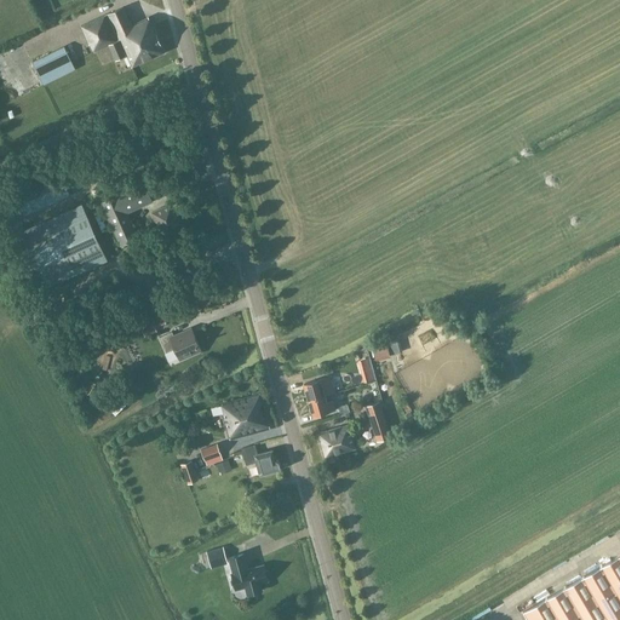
[(81,26),(82,28),(76,30),(79,36),(85,34),(90,45),(91,44),(95,51),(110,45),(114,55),(116,59),(125,56),(131,68),(165,52),(154,27),(153,28),(148,17),(132,26),(124,7),(81,26)]
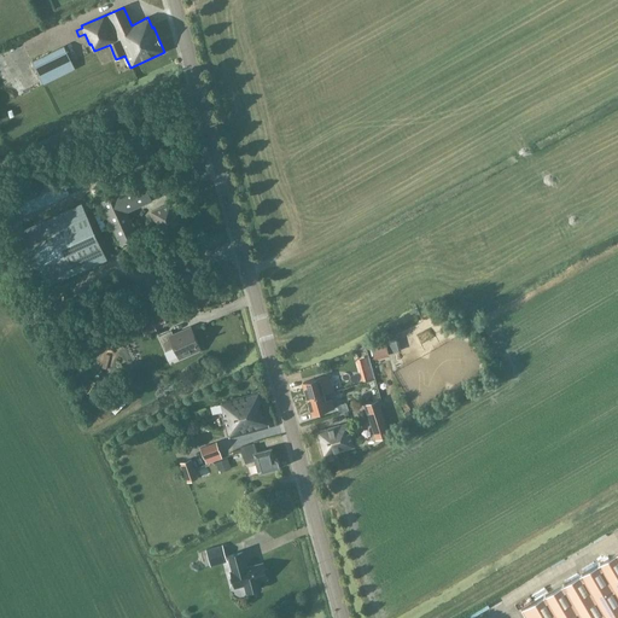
[(64,47),(45,57),(46,58),(52,73),(71,63),(64,47)]
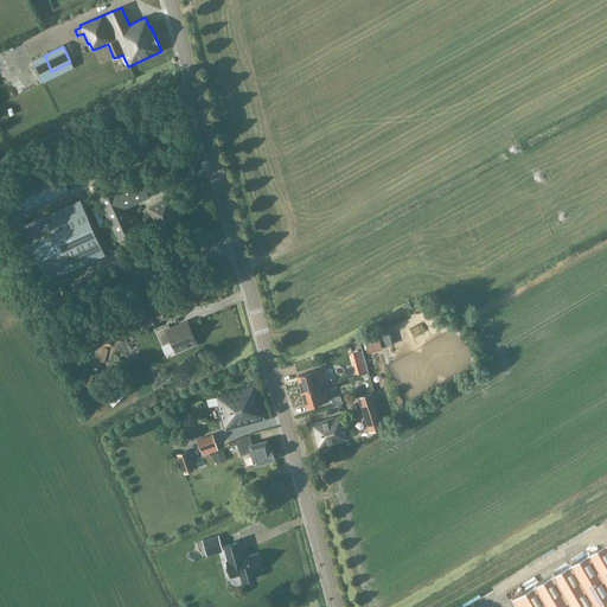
[(0,212),(4,221),(68,191),(58,168),(0,193),(0,212)]
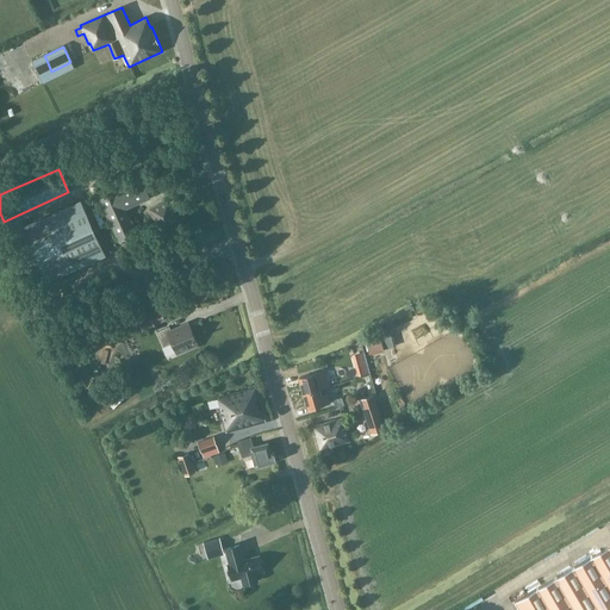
[(125,210),(150,198),(142,180),(100,199),(119,242),(136,234),(125,210)]
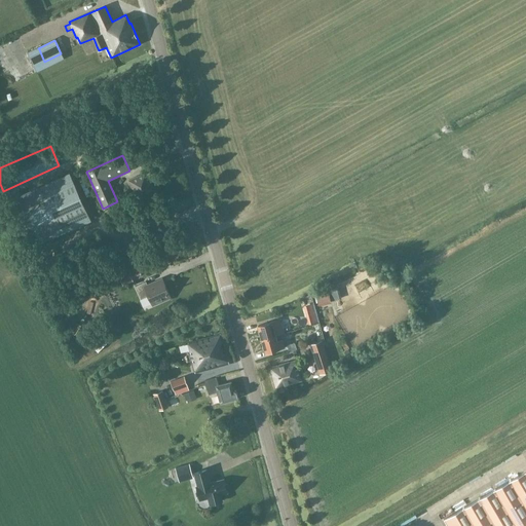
[(34,247),(91,221),(70,173),(12,198),(34,247)]
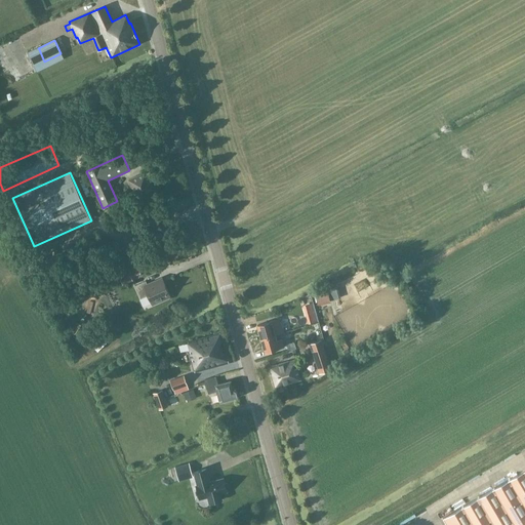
[(137,198),(148,194),(154,191),(146,172),(129,179),(137,198)]
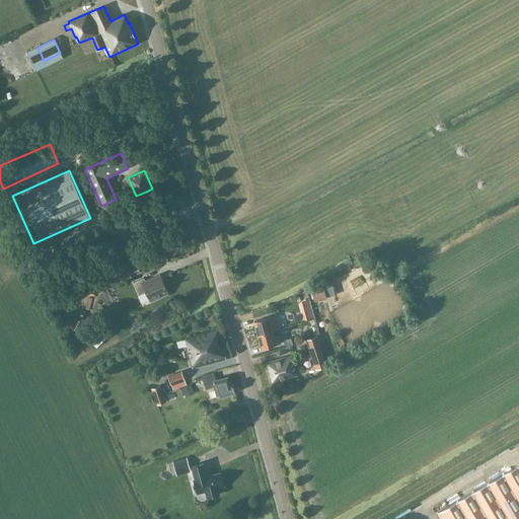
[(120,281),(140,272),(136,263),(116,272),(120,281)]
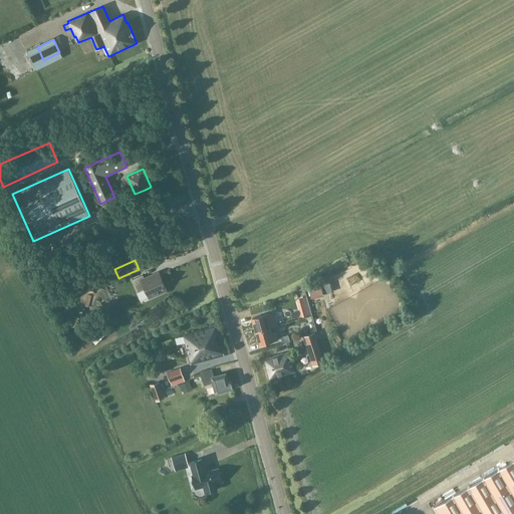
[(138,292),(145,289),(146,289),(149,296),(167,289),(160,273),(145,280),(143,275),(133,279),(138,292)]
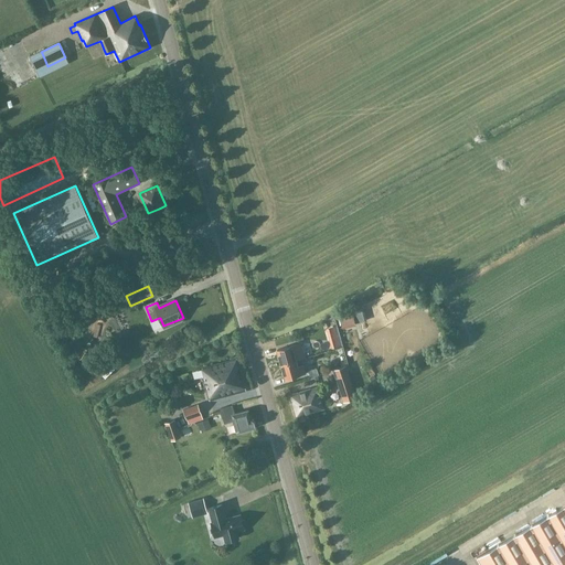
[(350,311),(338,316),(343,326),(354,321),(350,311)]
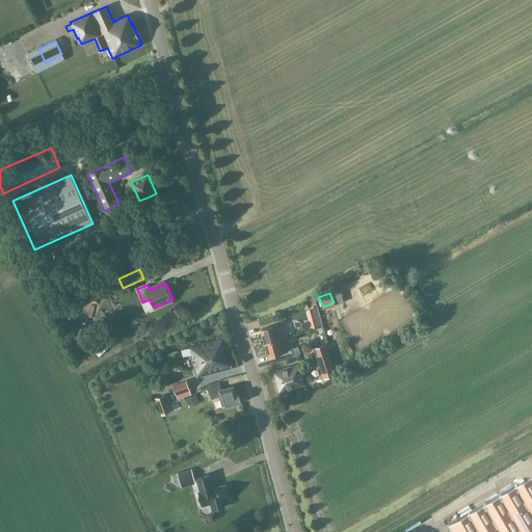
[(306,308),(311,326),(317,325),(313,307),(306,308)]
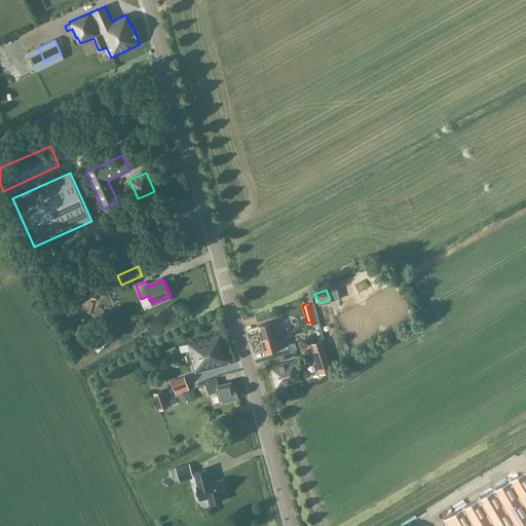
[(261,340),(276,336),(283,334),(278,320),(257,327),(261,340)]
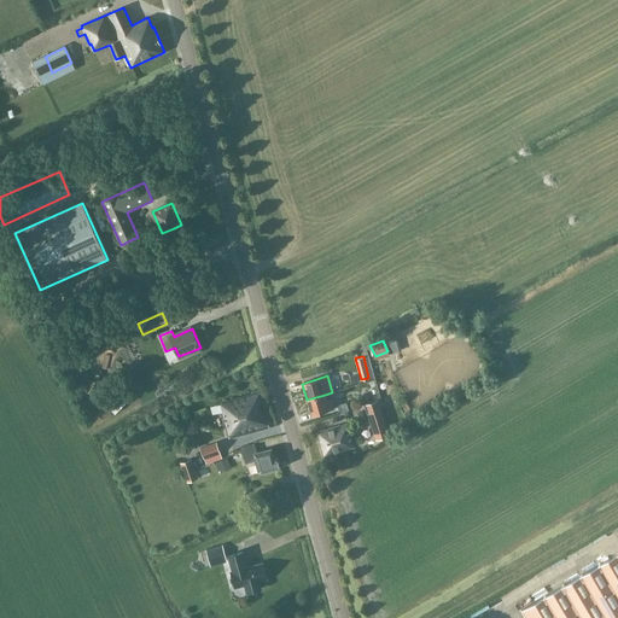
[(269,427),(260,392),(221,403),(223,412),(222,412),(229,438),(269,427)]
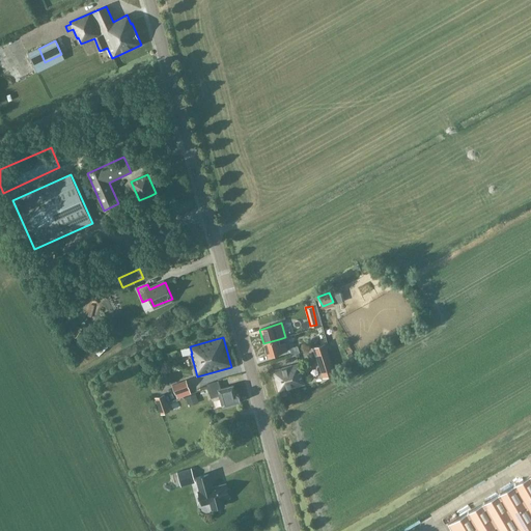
[(99,354),(110,343),(107,339),(94,350),(99,354)]
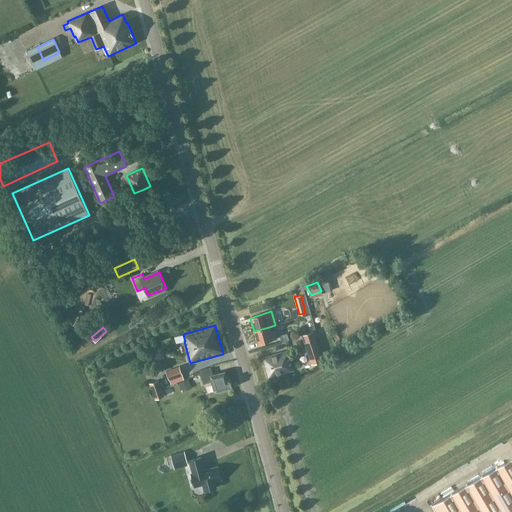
[(269,327),(254,331),(258,345),(278,339),(275,331),(270,332),(269,327)]
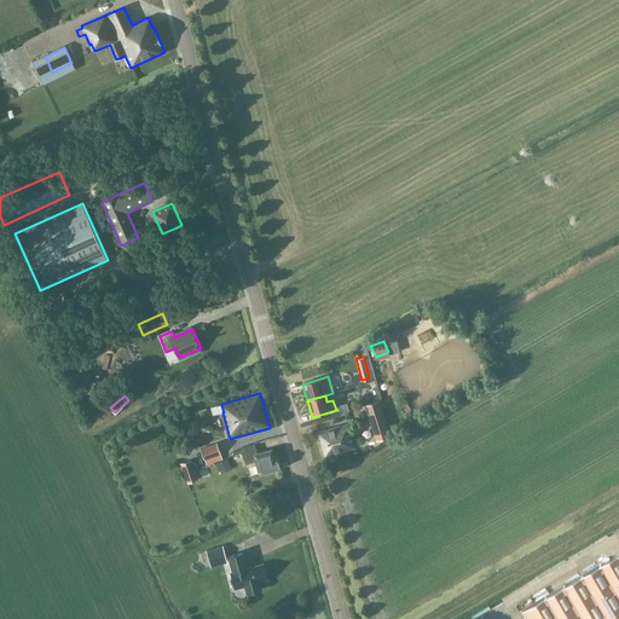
[(337,404),(340,414),(353,409),(351,400),(337,404)]
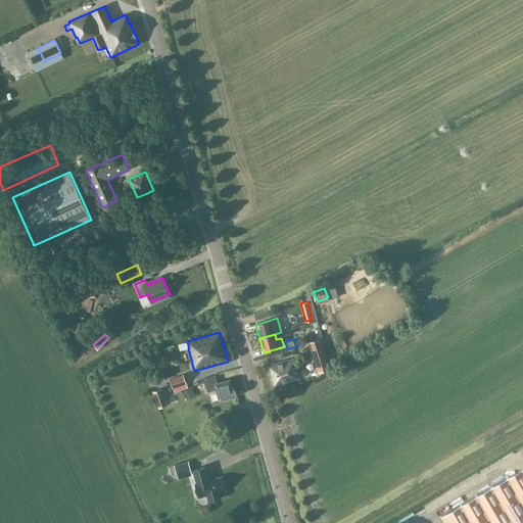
[(307,342),(318,372),(329,369),(320,338),(307,342)]
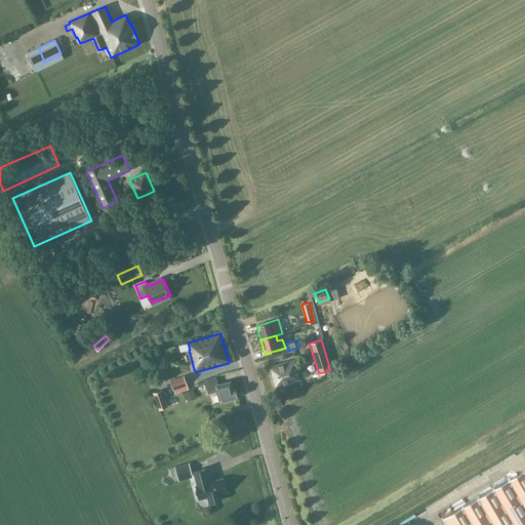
[(275,388),(301,380),(295,359),(269,366),(275,388)]
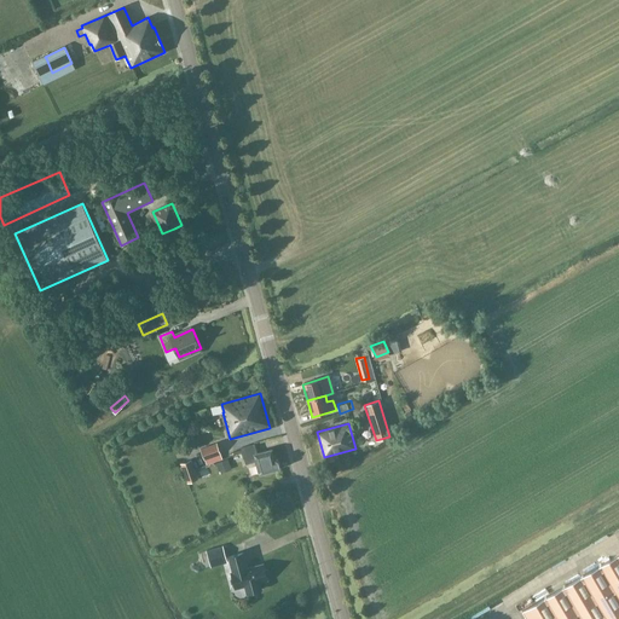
[(364,441),(372,438),(370,431),(362,433),(364,441)]
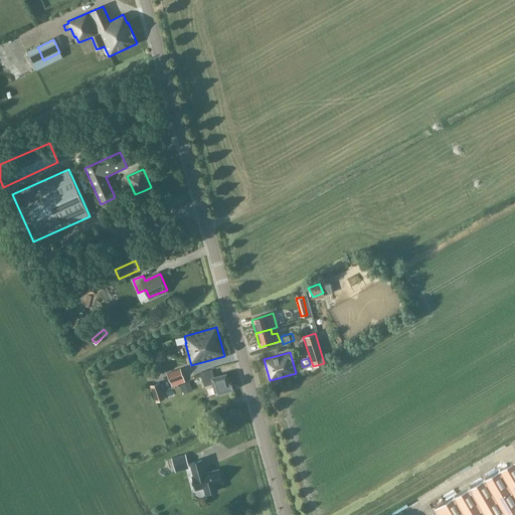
[(183,377),(180,369),(167,373),(172,386),(184,382),(183,377)]
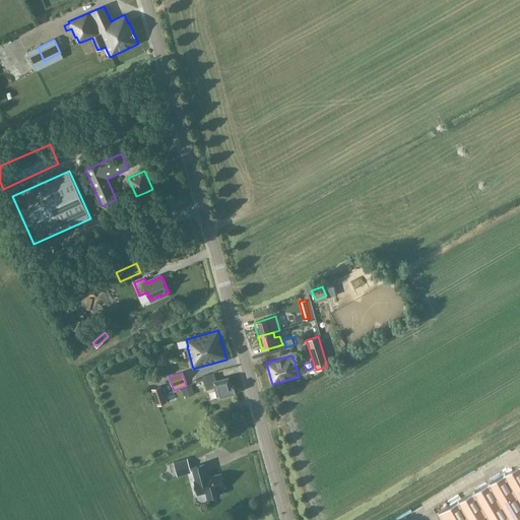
[(215,388),(218,398),(234,394),(235,394),(236,392),(234,387),(232,385),(232,386),(231,386),(229,378),(216,381),(214,373),(203,376),(206,390),(215,388)]
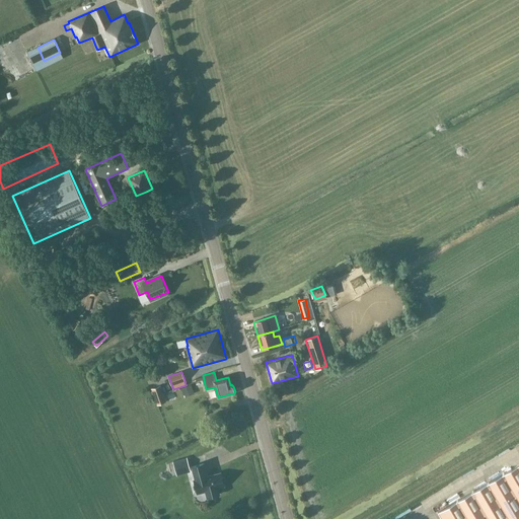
[(166,402),(160,385),(152,388),(157,404),(166,402)]
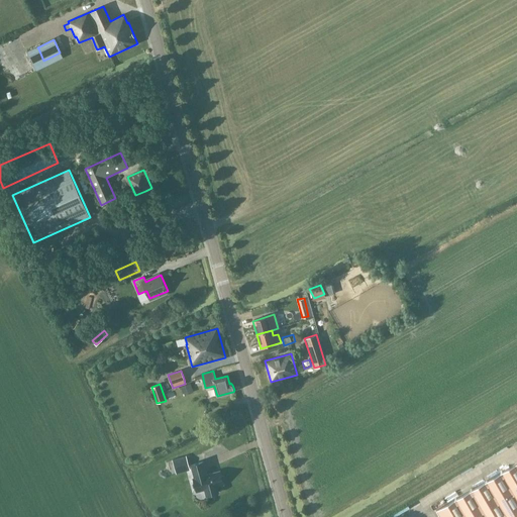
[(168,399),(168,400),(176,397),(173,389),(163,392),(166,400),(168,399)]
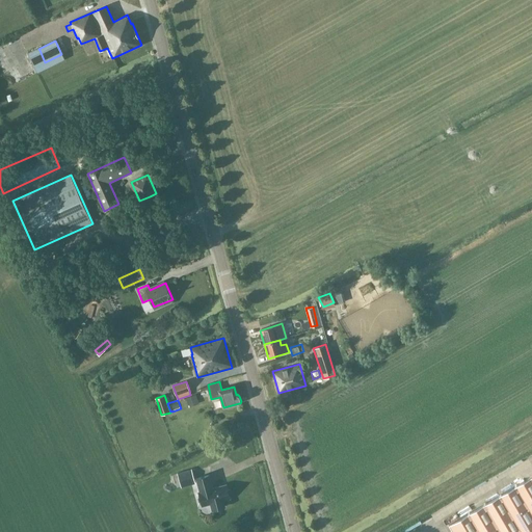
[(189,467),(177,471),(180,479),(192,475),(189,467)]
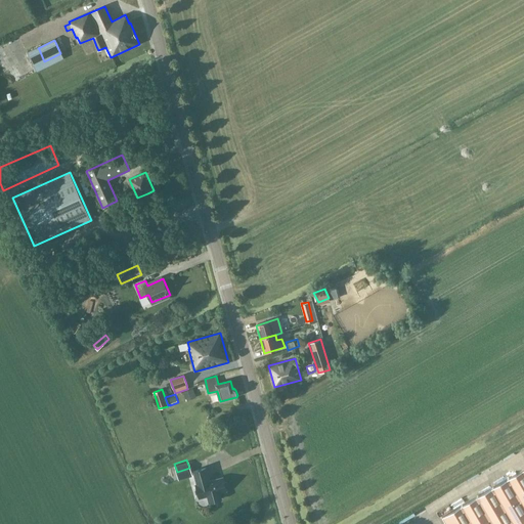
[(523,523),(523,468),(442,517),(446,523),(523,523)]
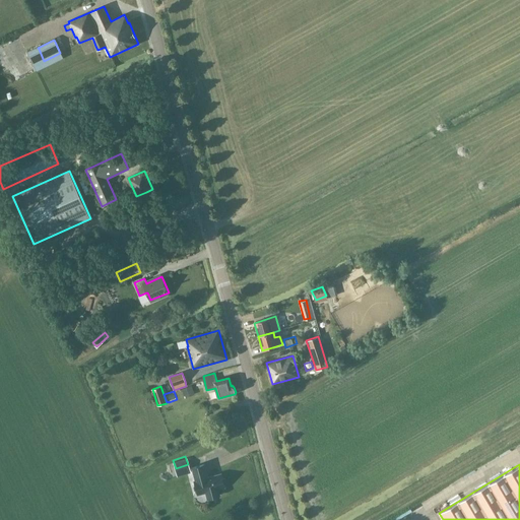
[(194,481),(198,495),(206,492),(208,499),(219,496),(218,489),(224,488),(223,482),(224,481),(224,479),(222,478),(221,474),(207,477),(204,465),(192,468),(196,481),(194,481)]
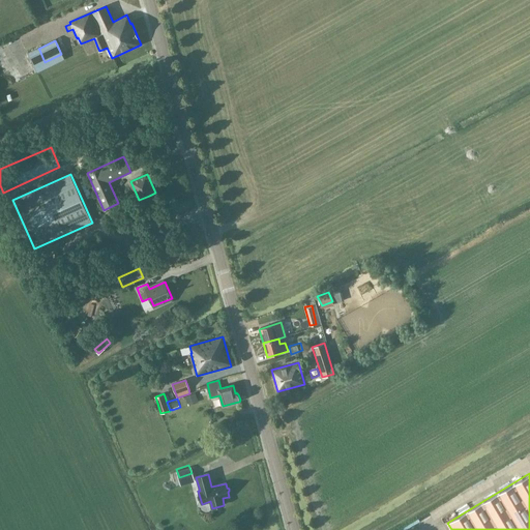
[(180,475),(180,486),(194,486),(194,475),(180,475)]
